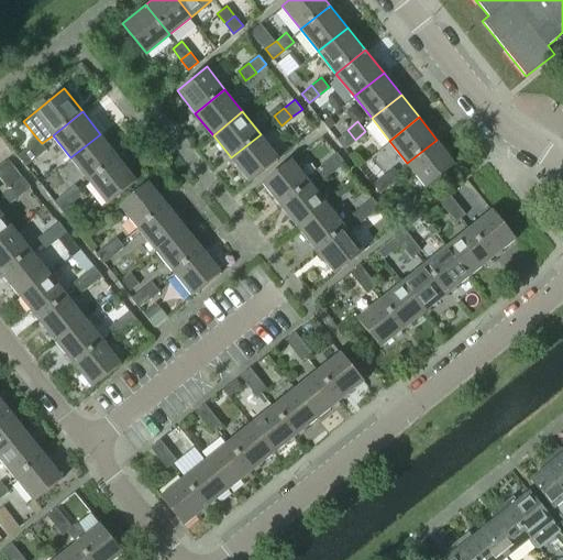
[(355,140),(348,130),(337,138),(344,147),(355,140)]
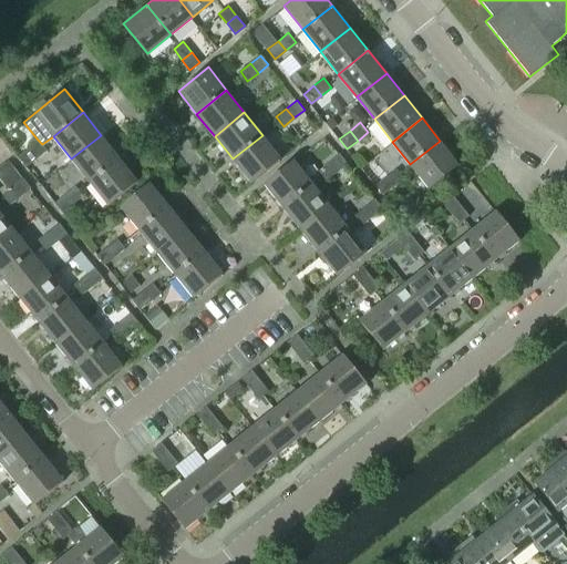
[(101,135),(71,159),(89,181),(119,157),(101,135)]
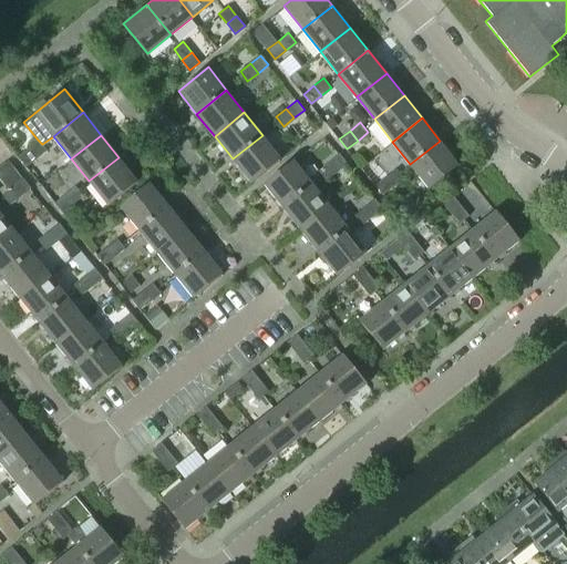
[(263,135),(233,159),(251,182),(280,159),(263,135)]
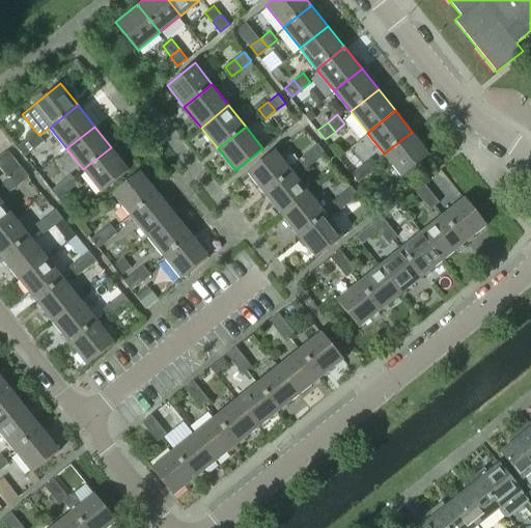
[(35,131),(26,138),(33,147),(43,140),(39,135),(35,131)]
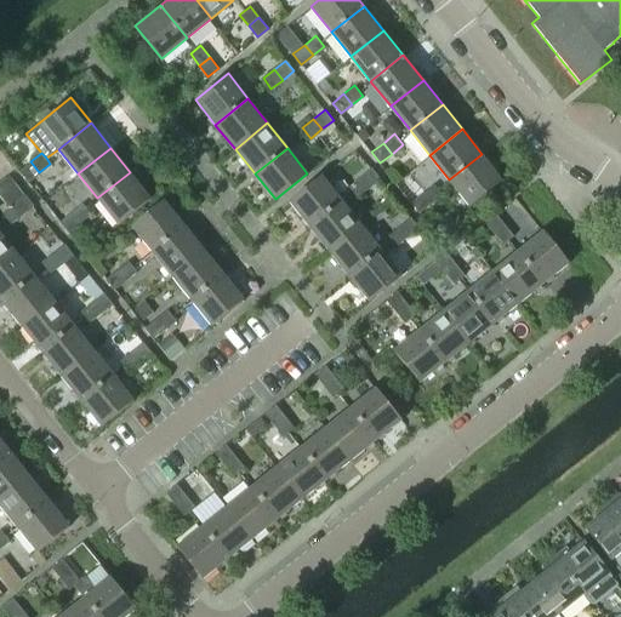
[(482,154),(449,180),(469,205),(502,180),(482,154)]
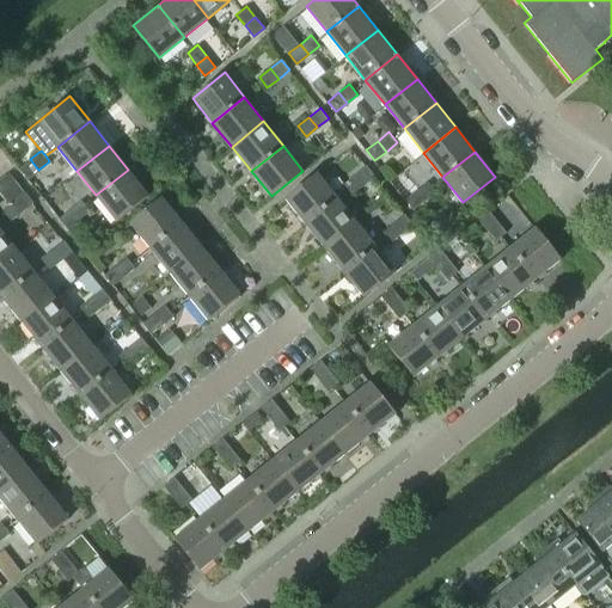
[(30,159),(19,169),(28,179),(38,170),(30,159)]
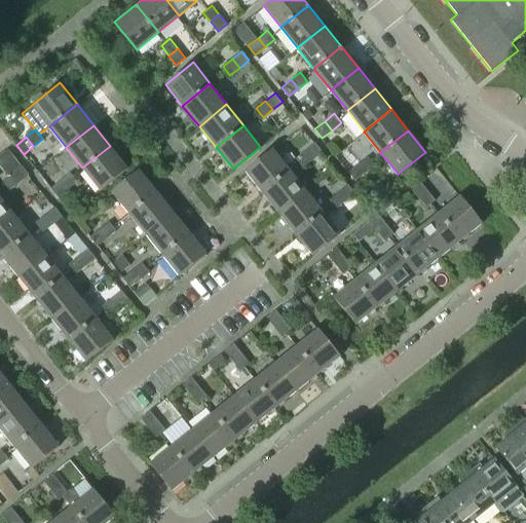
[(314,142),(305,150),(312,158),(322,151),(314,142)]
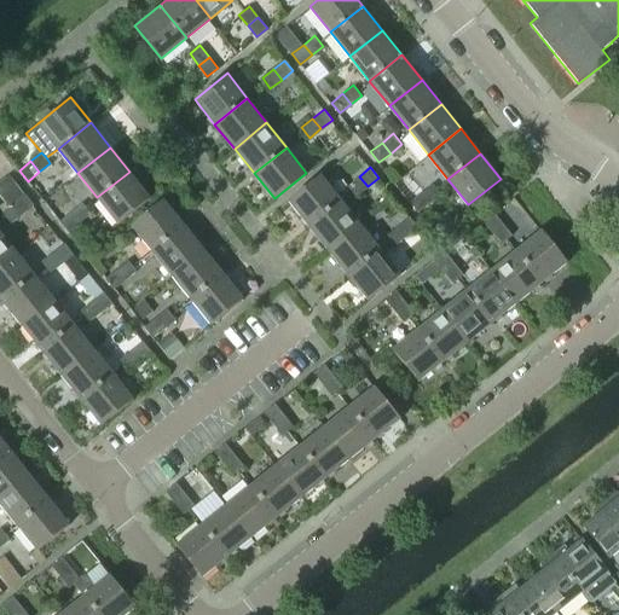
[(129,172),(97,197),(117,222),(150,197),(129,172)]
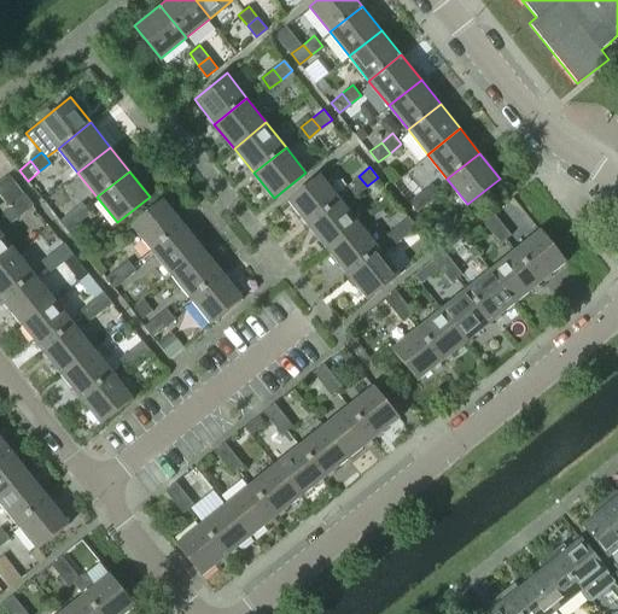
[(287,199),(308,224),(339,199),(320,174),(287,199)]
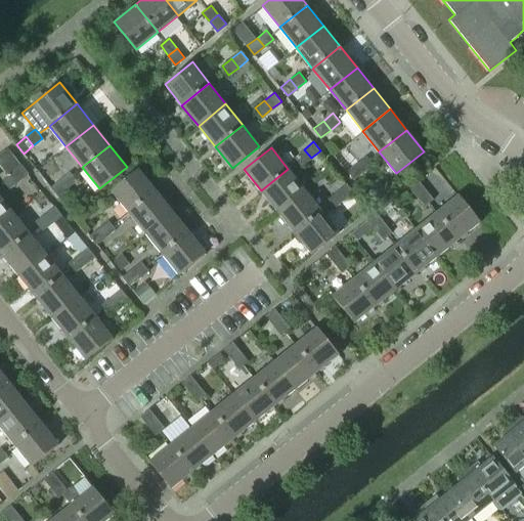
[(311,158),(304,149),(294,157),(301,166),(311,158)]
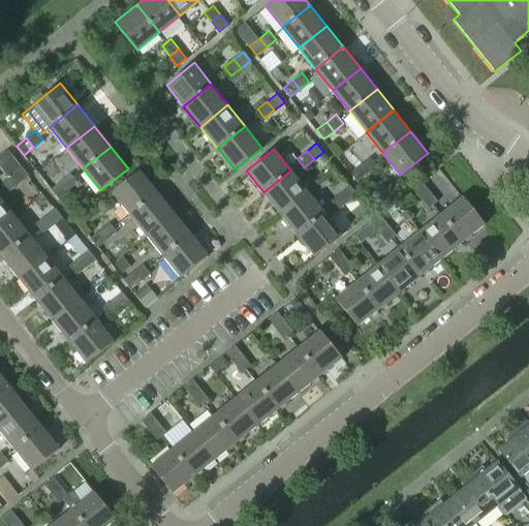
[(369,156),(360,163),(367,173),(376,165),(369,156)]
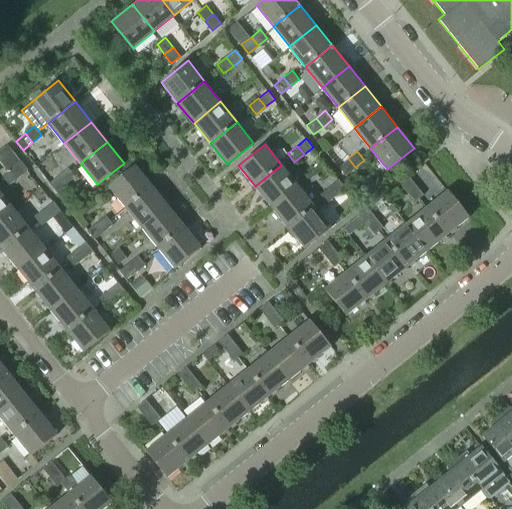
[(355,167),(348,158),(339,166),(346,174),(355,167)]
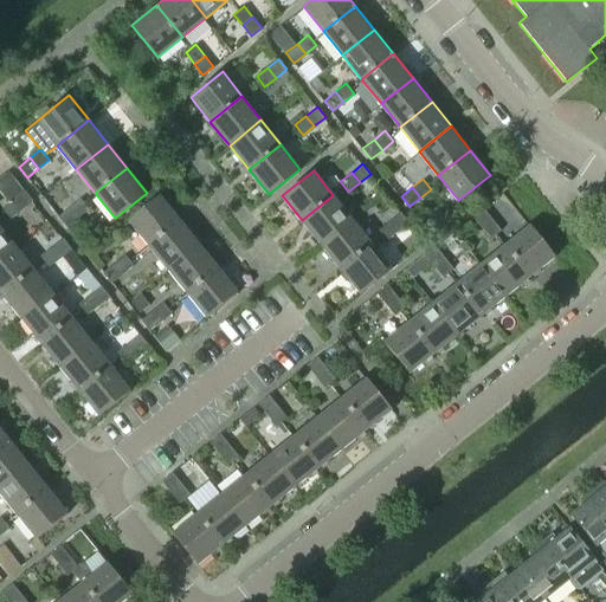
[(24,189),(13,198),(21,208),(32,199),(24,189)]
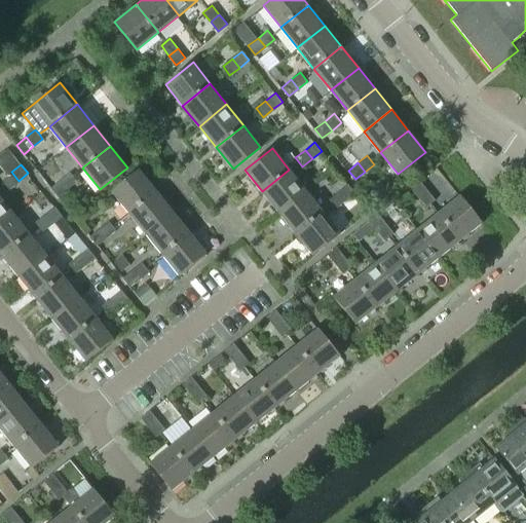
[(111,191),(128,213),(156,190),(139,169),(111,191)]
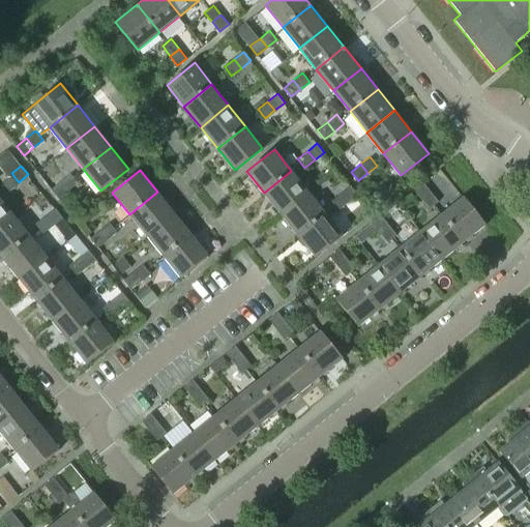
[(264,193),(281,214),(308,192),(291,171),(264,193)]
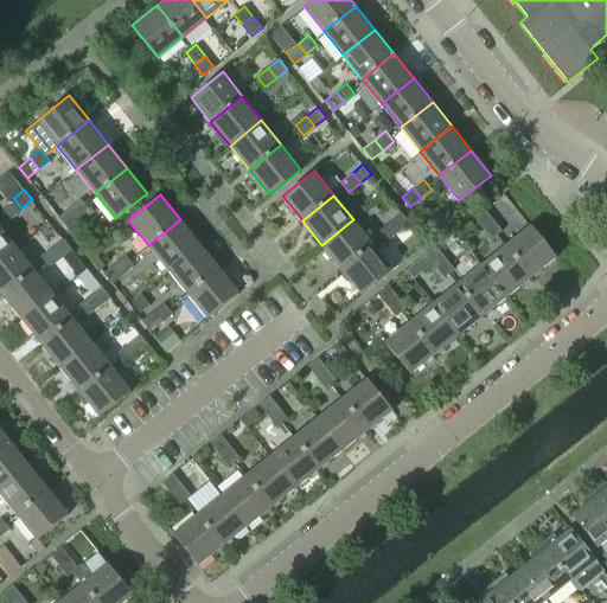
[(21,209),(13,198),(2,207),(11,217),(21,209)]
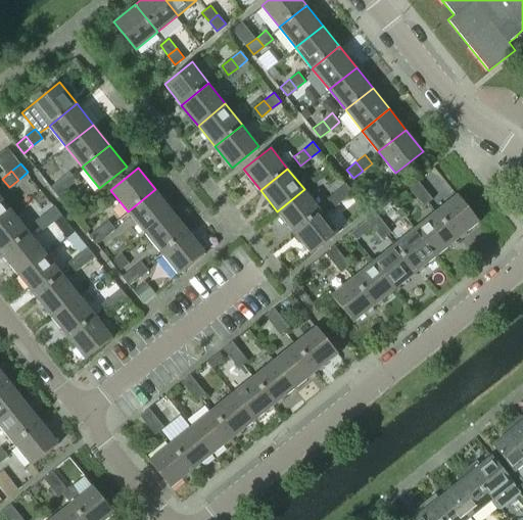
[(68,171),(59,178),(66,187),(76,180),(68,171)]
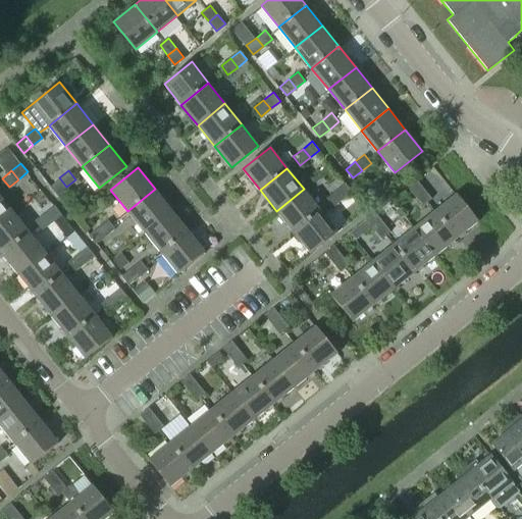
[(66,187),(59,177),(49,186),(56,194),(66,187)]
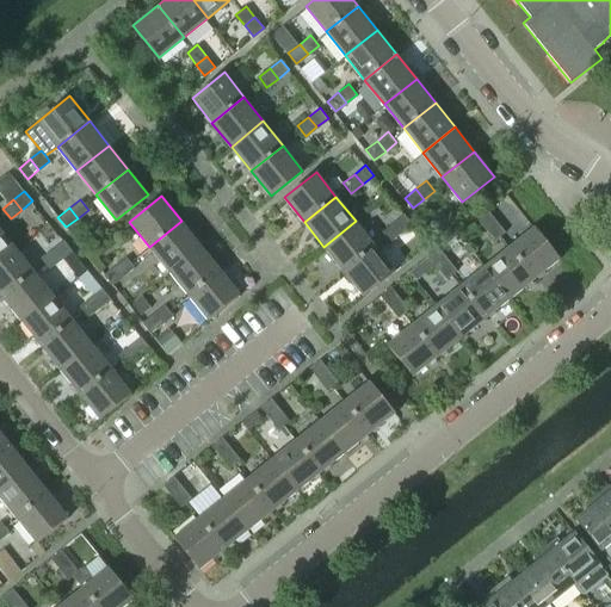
[(477,216),(486,228),(497,220),(487,208),(477,216)]
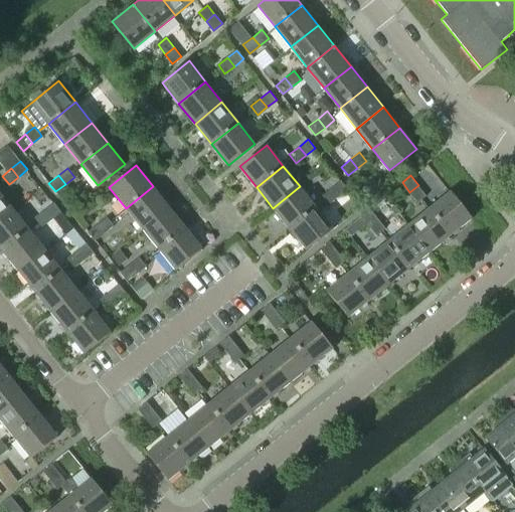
[(341,180),(331,187),(338,196),(347,189),(341,180)]
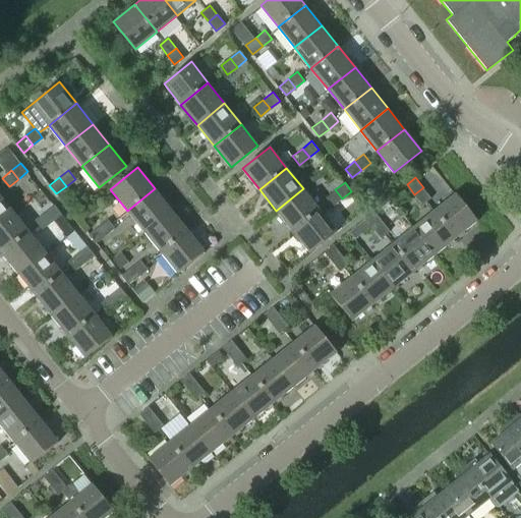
[(423,187),(414,194),(421,204),(430,196),(423,187)]
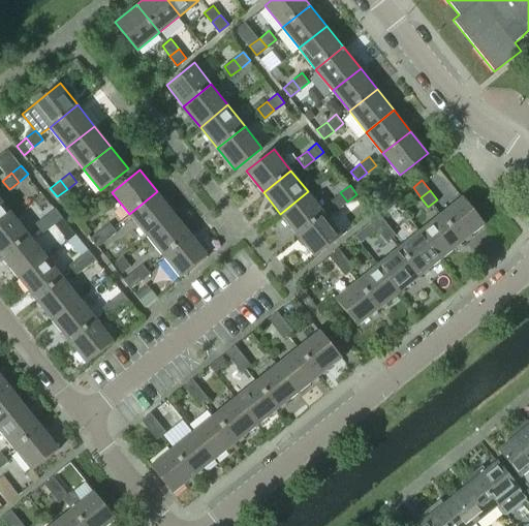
[(129,214),(146,235),(174,212),(157,191),(129,214)]
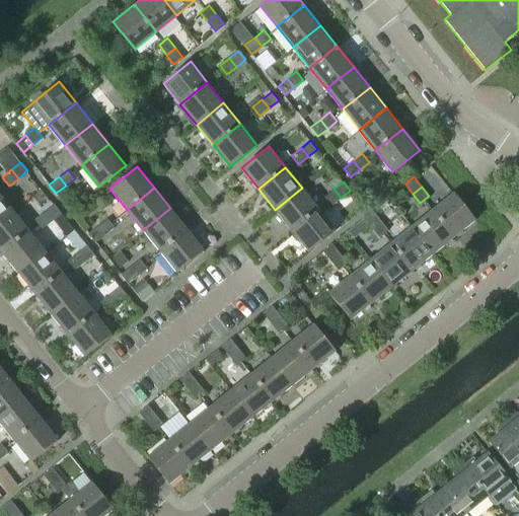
[(275,210),(291,230),(318,208),(302,188),(275,210)]
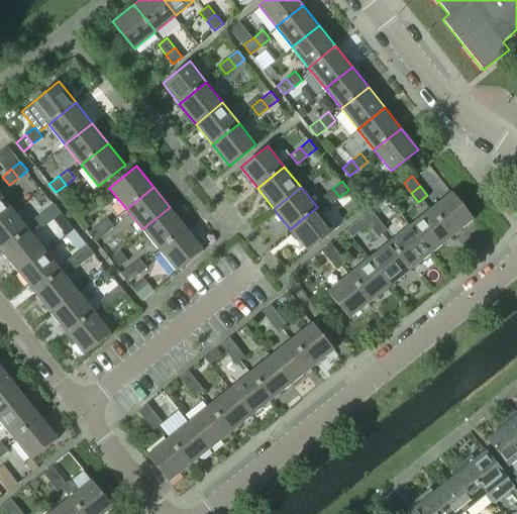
[(339,197),(332,188),(323,196),(330,204),(339,197)]
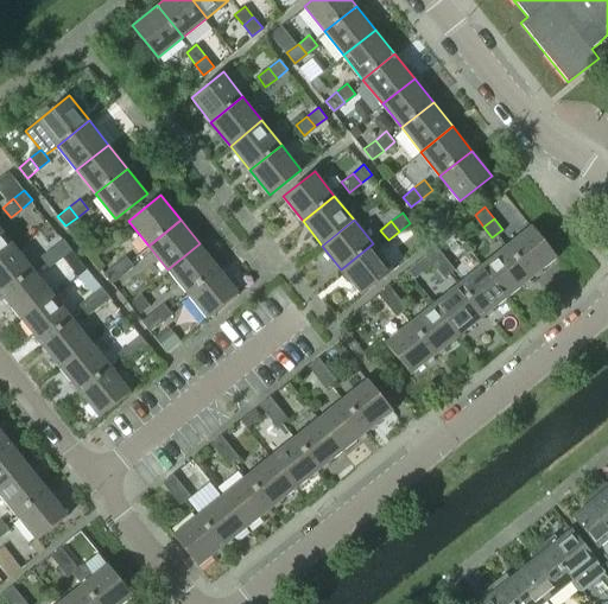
[(531,224),(506,245),(532,277),(557,256),(531,224)]
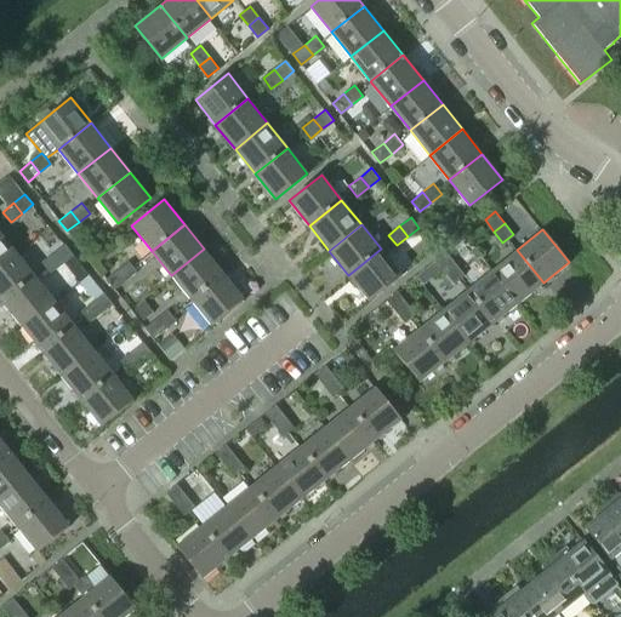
[(0,262),(15,251),(0,232),(0,262)]
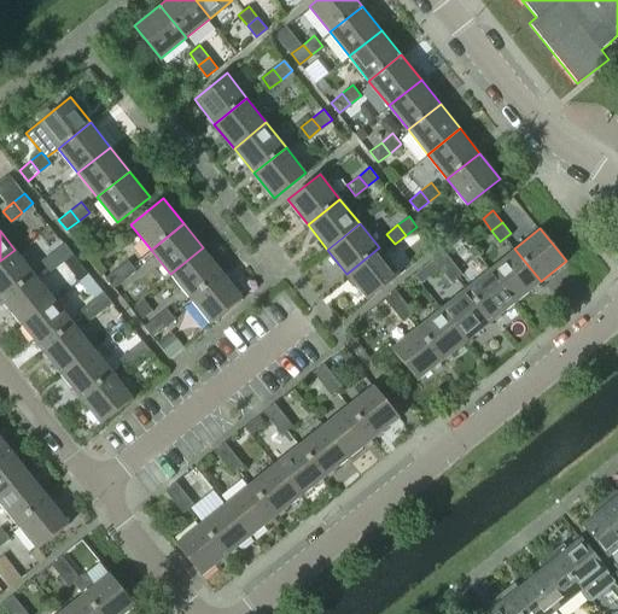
[(64,241),(53,251),(62,261),(73,252),(64,241)]
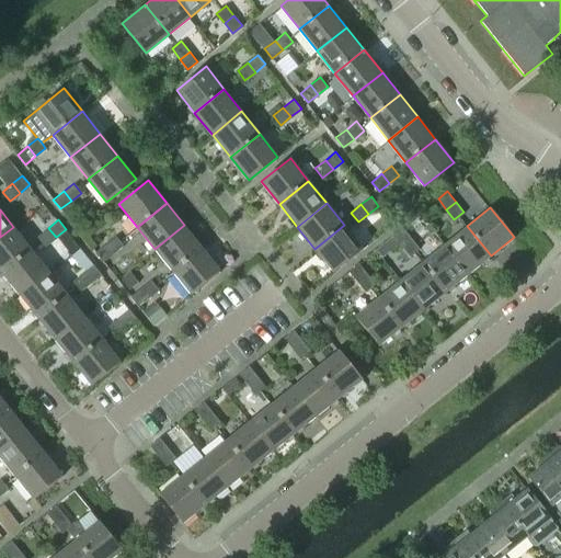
[(155,249),(172,271),(202,247),(184,225),(155,249)]
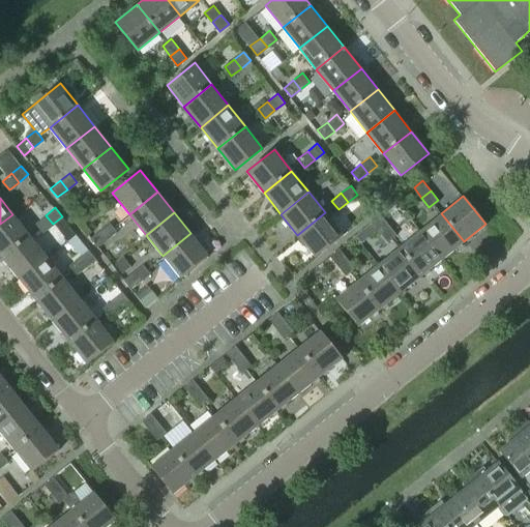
[(325,212),(297,235),(315,257),(343,234),(325,212)]
